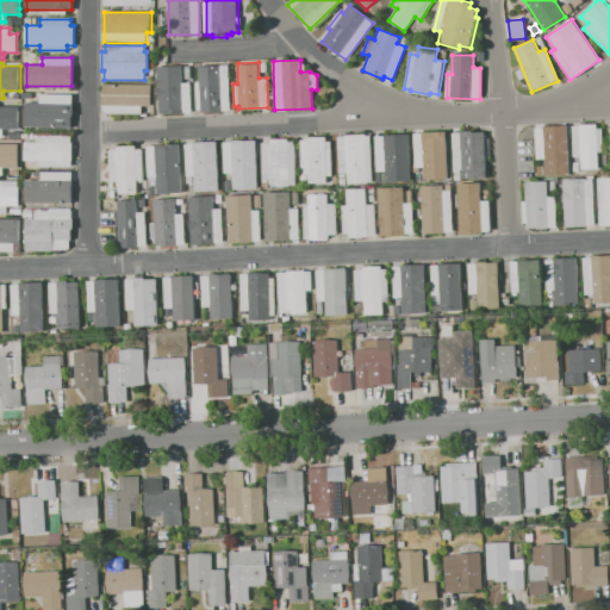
[(160,113),(159,66),(181,64),(181,82),(191,82),(192,112),(160,113)]
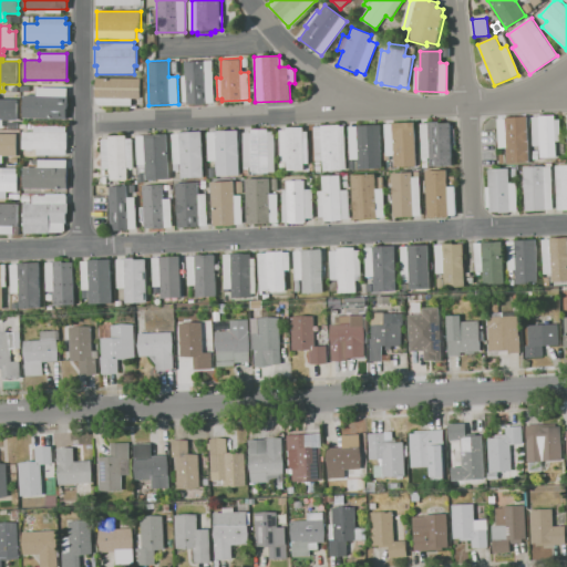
[(185,61),(213,61),(214,103),(186,104),(186,102),(183,102),(182,75),(185,75),(185,61)]
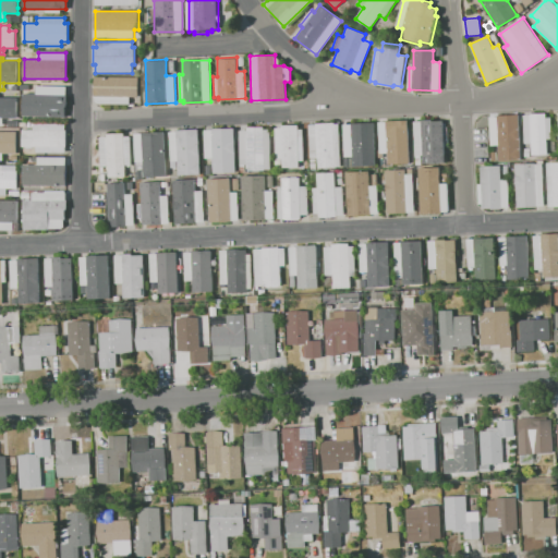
[(95,76),(138,76),(138,96),(130,96),(130,104),(95,104),(95,76)]
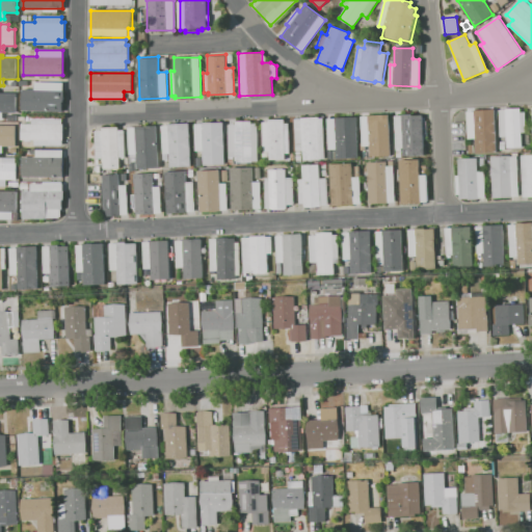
[(63,81),(63,110),(22,110),(22,90),(34,90),(34,81),(63,81)]
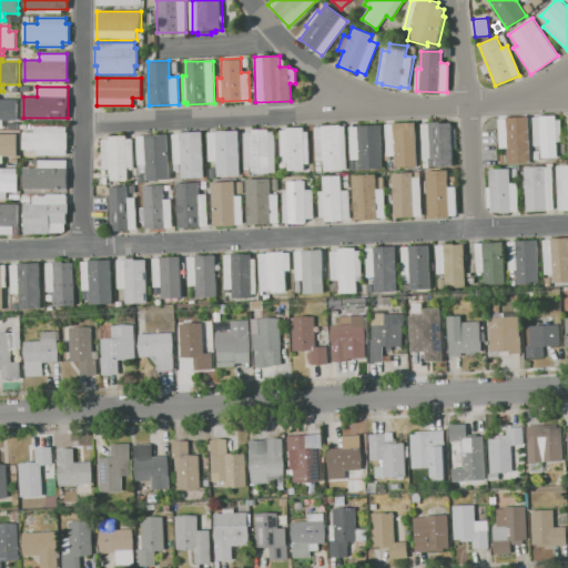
[(0,100),(18,100),(18,120),(3,120),(3,129),(0,129),(0,100)]
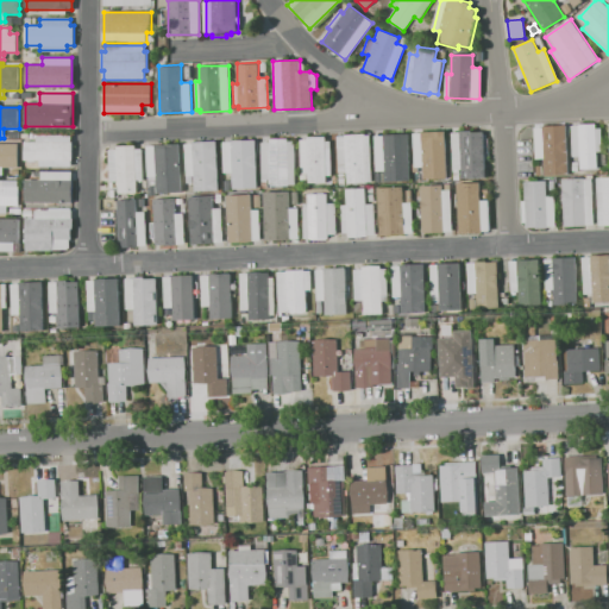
[(581,169),(579,157),(572,157),(571,126),(578,126),(578,124),(595,123),(596,129),(603,129),(604,151),(597,152),(597,169),(581,169)]
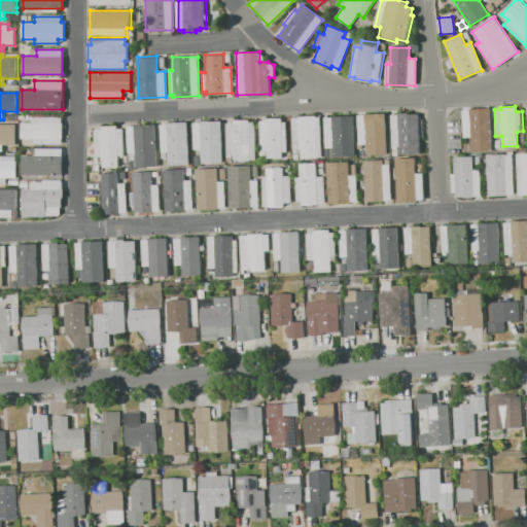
[(462,110),(489,109),(491,150),(471,151),(470,137),(463,138),(462,110)]
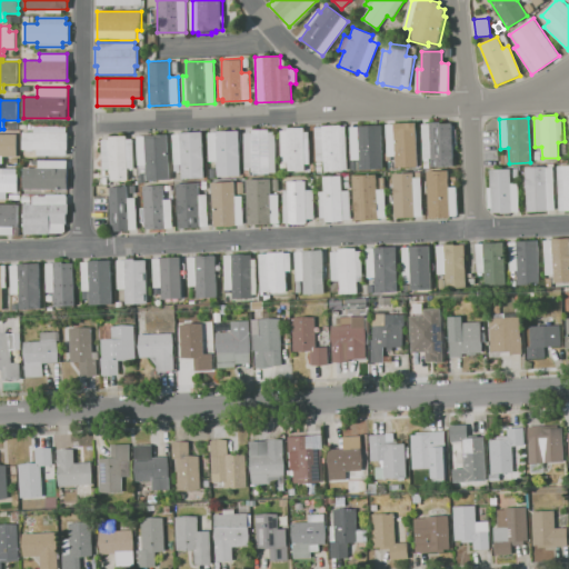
[(430,167),(430,159),(423,159),(421,125),(428,125),(428,122),(441,122),(451,122),(451,126),(456,125),(458,151),(452,151),(453,166),(430,167)]
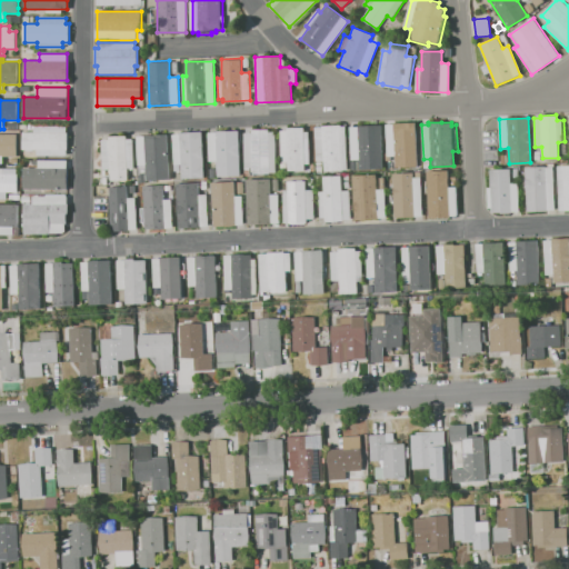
[(22,132),(35,132),(35,125),(67,125),(67,155),(38,155),(38,150),(22,150),(22,132)]
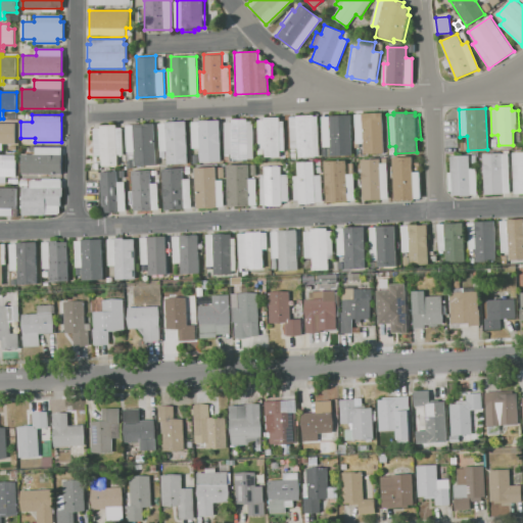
[(296,115),(317,114),(319,156),(298,157),(298,148),(290,148),(289,117),(296,116),(296,115)]
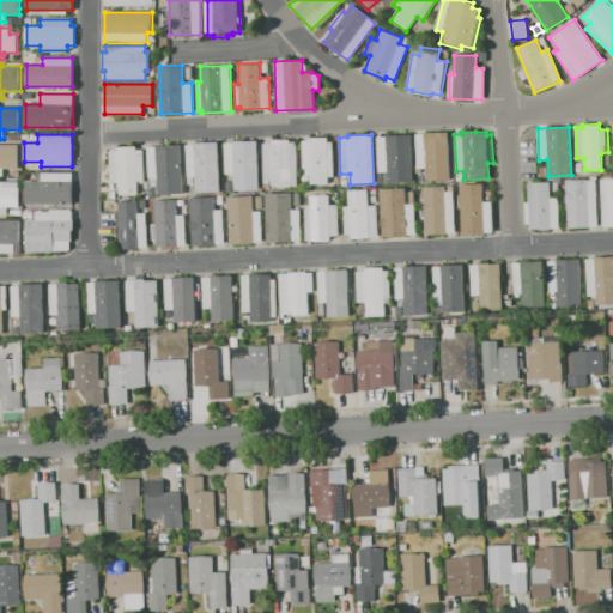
[(424,135),(443,134),(443,137),(449,137),(450,161),(444,161),(444,173),(425,173),(425,168),(418,168),(417,138),(424,138),(424,135)]
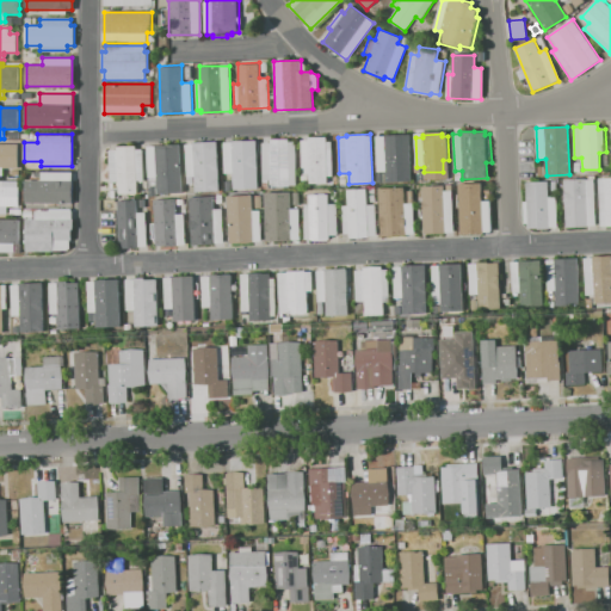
[(387,179),(386,167),(377,167),(376,136),(401,135),(401,136),(406,136),(407,171),(402,171),(402,179),(387,179)]
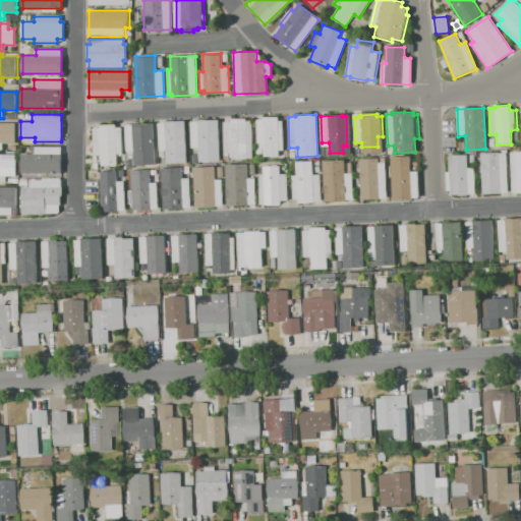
[(264,157),(264,149),(257,149),(255,119),(263,119),(262,117),(278,117),(278,121),(282,121),(283,151),(280,151),(280,156),(264,157)]
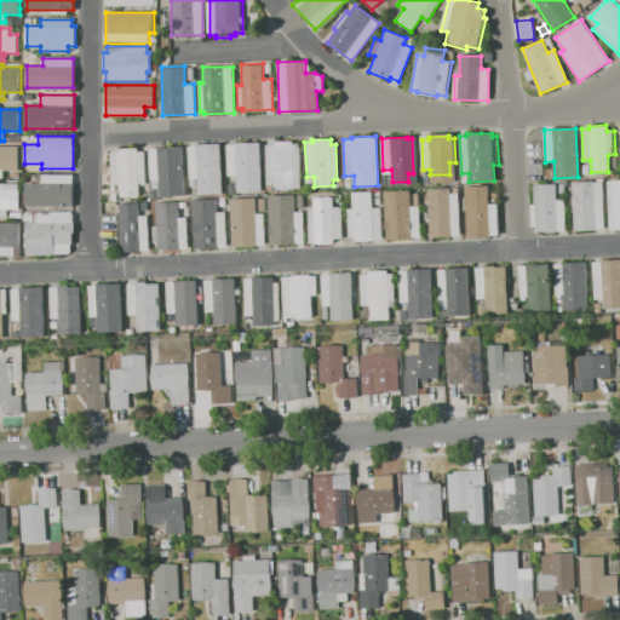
[(273,142),(293,141),(293,144),(299,144),(302,188),(294,189),(275,190),(275,182),(267,183),(265,145),(273,145),(273,142)]
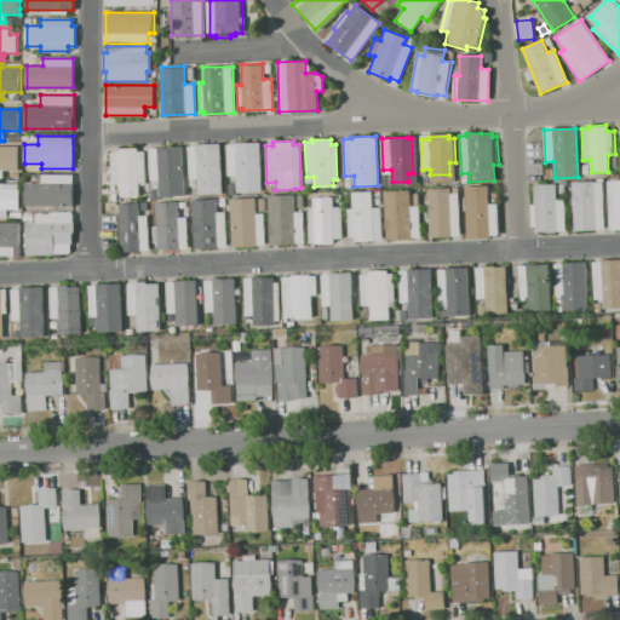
[(237,193),(236,176),(228,176),(227,145),(235,145),(235,143),(259,142),(262,191),(237,193)]
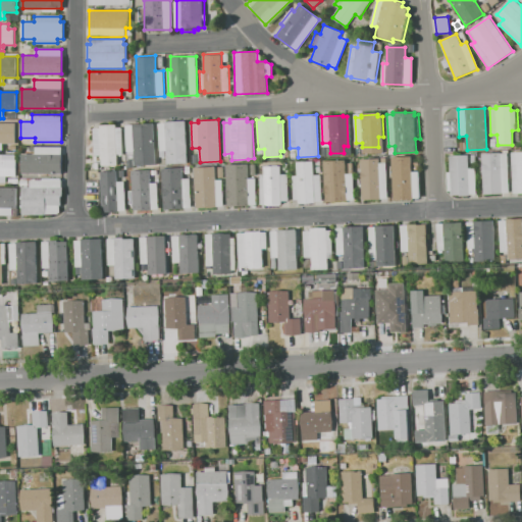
[(16,127),(16,144),(8,144),(8,150),(0,150),(0,121),(7,121),(7,127),(16,127)]
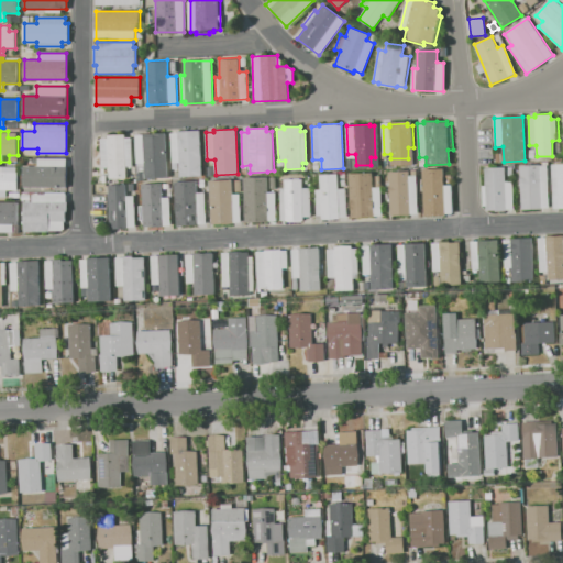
[(170,133),(177,132),(201,131),(203,175),(180,176),(179,163),(173,163),(170,133)]
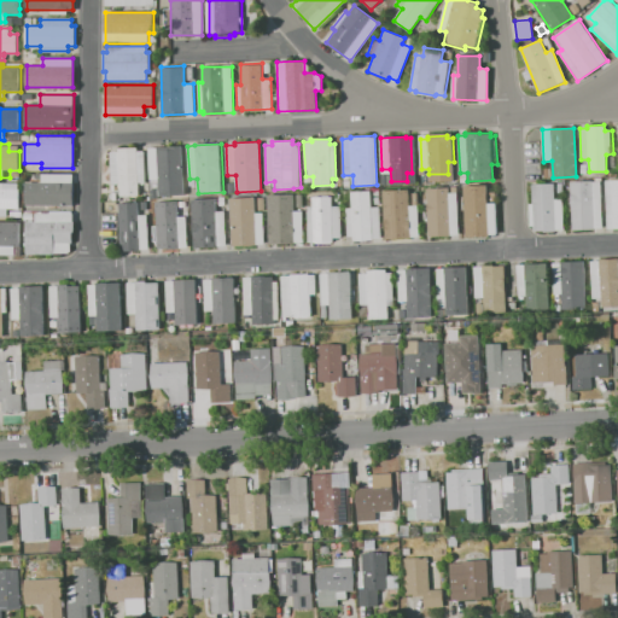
[(159,197),(158,179),(151,180),(149,147),(181,146),(184,196),(159,197)]
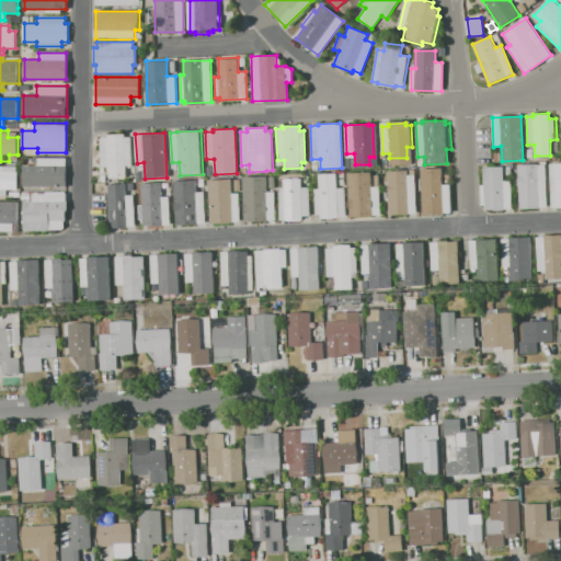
[(106,135),(125,135),(125,138),(129,137),(130,165),(125,165),(126,178),(107,179),(107,165),(101,167),(101,137),(106,137),(106,135)]
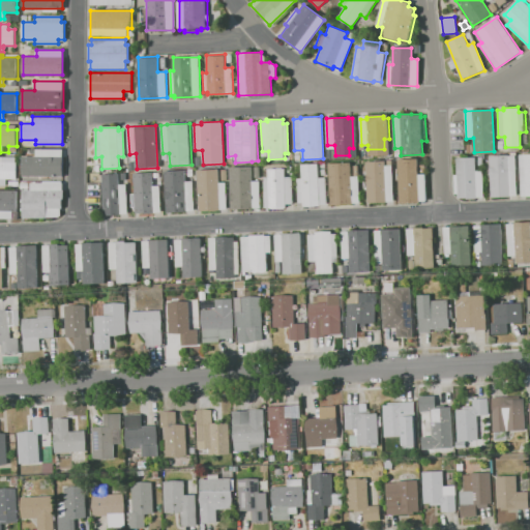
[(63,149),(63,176),(23,176),(23,156),(35,156),(35,149),(63,149)]
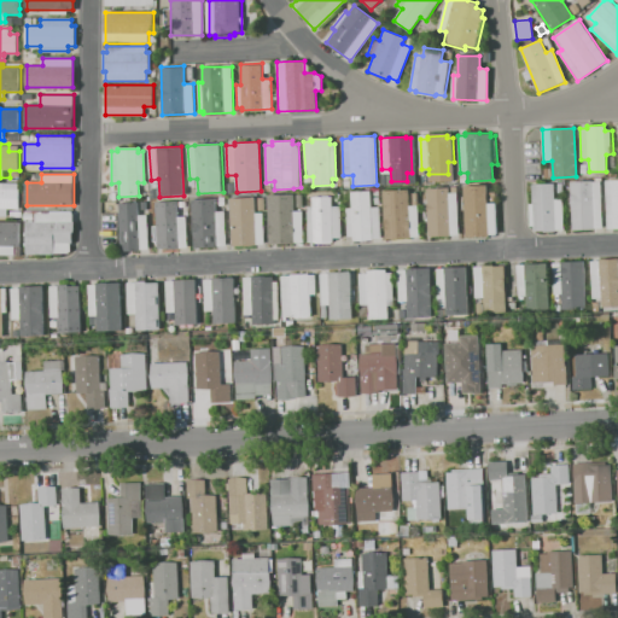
[(617,227),(607,228),(605,180),(617,179),(617,227)]
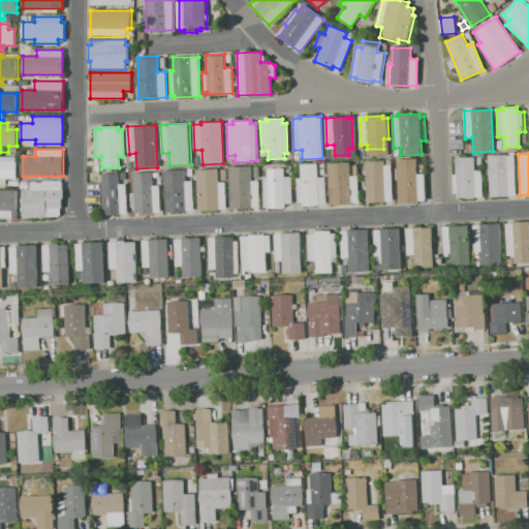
[(488,156),(514,154),(515,195),(508,195),(508,197),(490,197),(488,156)]
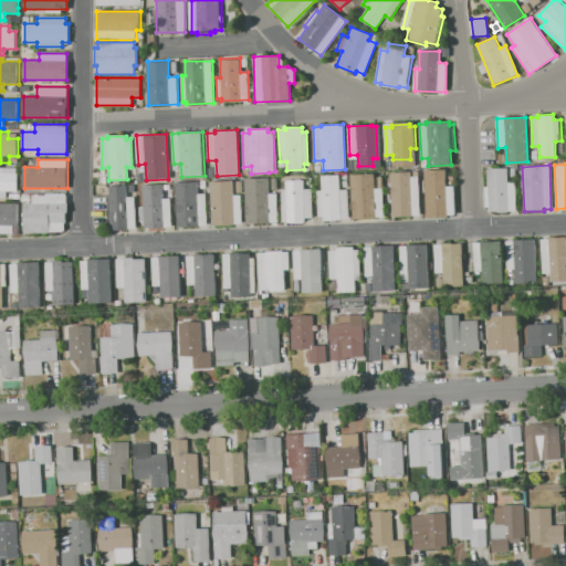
[(0,167),(18,167),(18,191),(7,191),(7,198),(0,198),(0,167)]
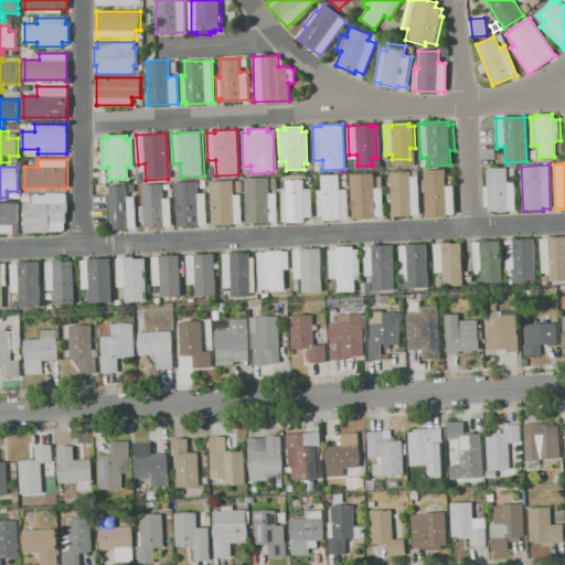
[(515,211),(488,212),(488,206),(483,206),(482,188),(487,187),(486,169),(507,168),(507,181),(514,181),(515,211)]
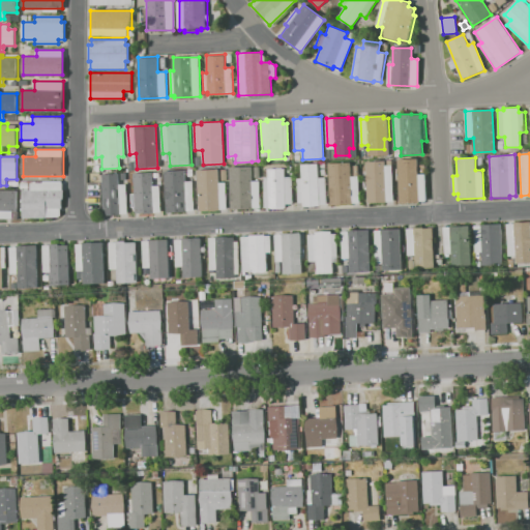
[(417,158),(418,175),(427,175),(428,202),(400,203),(398,159),(417,158)]
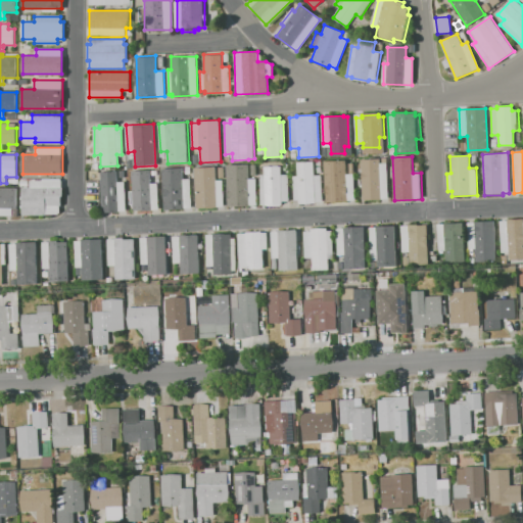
[(389,198),(382,198),(382,199),(364,200),(362,158),(379,157),(379,163),(382,162),(387,162),(389,198)]
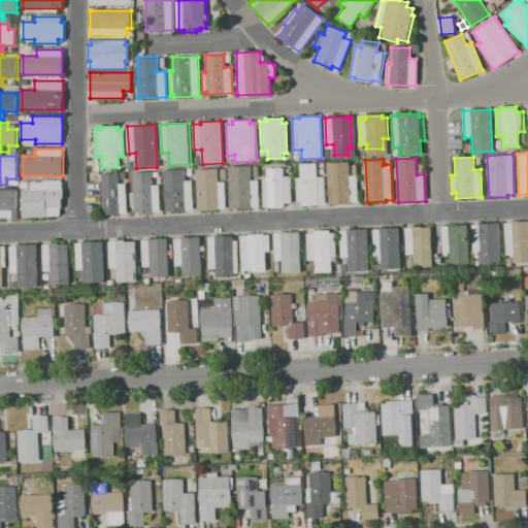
[(350,162),(351,176),(358,175),(359,202),(352,202),(352,203),(329,204),(327,163),(350,162)]
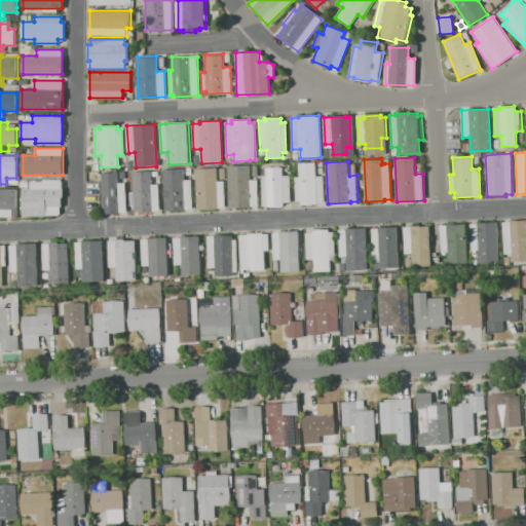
[(325,202),(317,203),(317,204),(301,204),(301,201),(296,201),(295,177),(299,177),(299,163),(314,162),(315,176),(324,176),(325,202)]
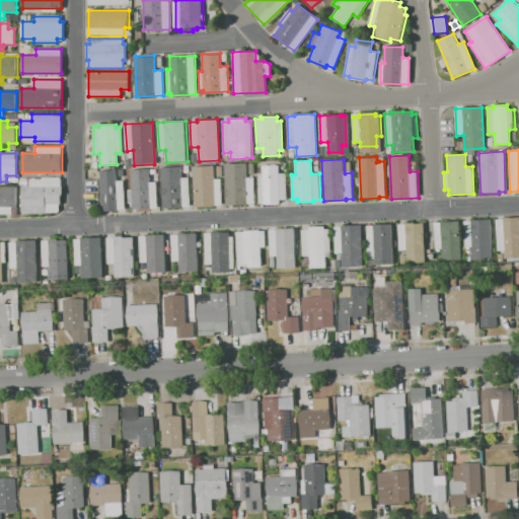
[(255,203),(227,205),(225,163),(246,162),(247,177),(254,177),(255,203)]
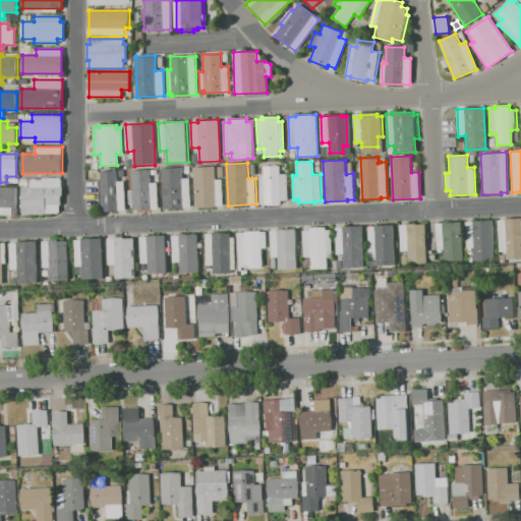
[(215,166),(216,180),(222,179),(223,206),(217,206),(217,208),(195,209),(193,167),(215,166)]
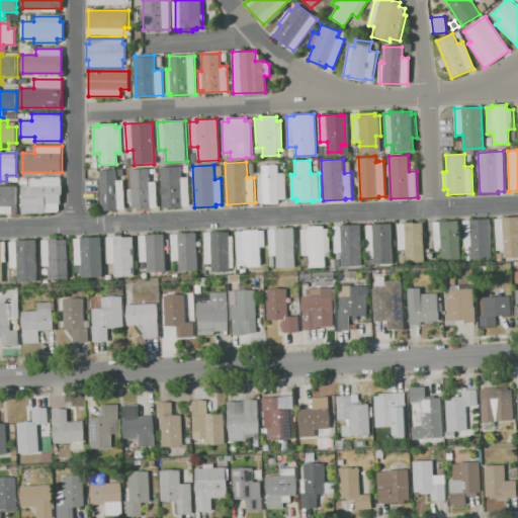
[(277,165),(278,174),(285,173),(286,198),(279,199),(279,203),(264,204),(264,202),(259,202),(258,177),(262,177),(262,165),(277,165)]
